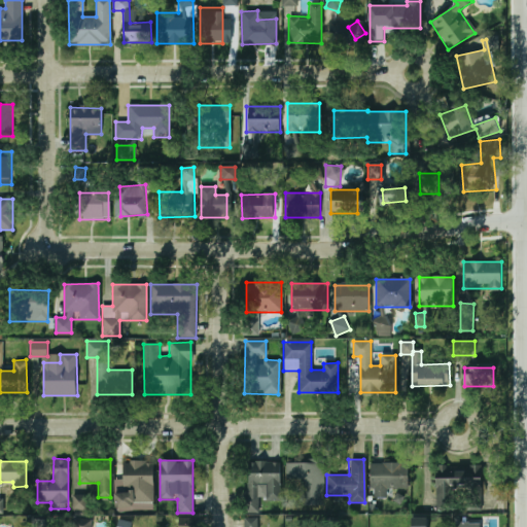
[(123,488),(154,488),(154,461),(123,461),(123,488)]
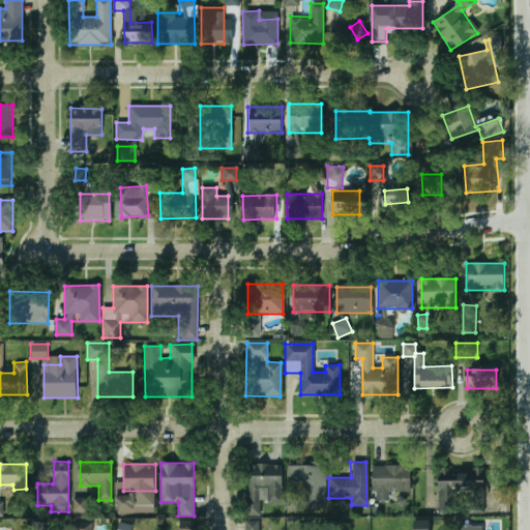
[(282,504),(282,464),(245,464),(245,517),(263,517),(263,504),(282,504)]
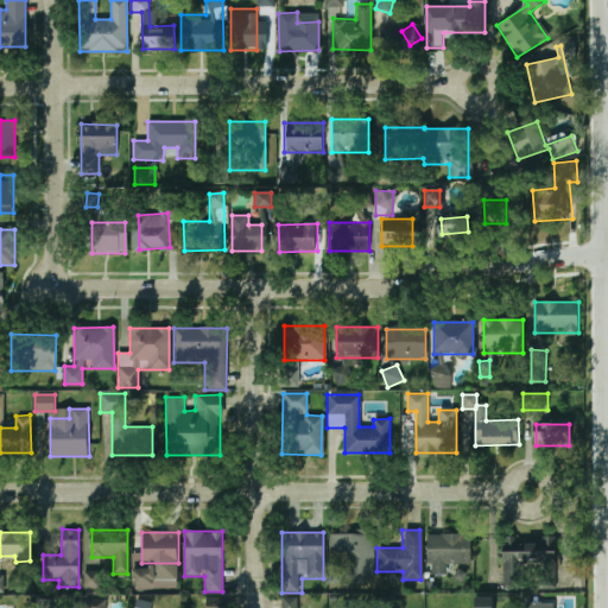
[(372,582),(372,533),(329,533),(329,555),(346,555),(346,582),(372,582)]
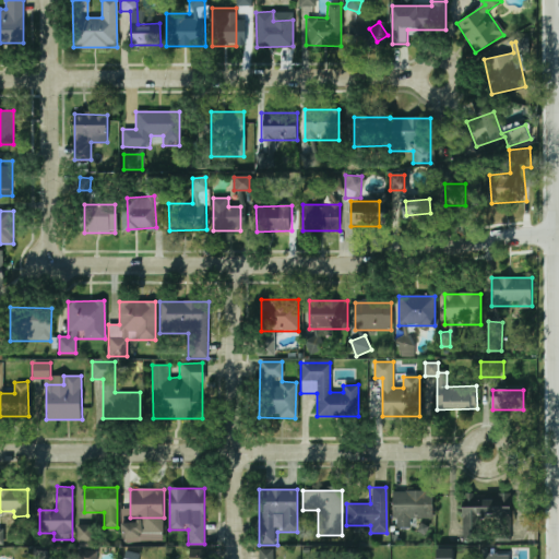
[(424,491),(393,491),(393,530),(413,530),(413,518),(424,518),(424,491)]
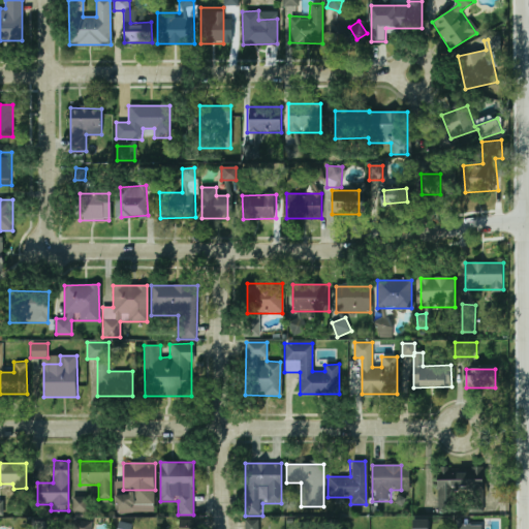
[(483,466),(438,466),(438,512),(459,512),(459,497),(468,497),(468,509),(484,509),(483,466)]
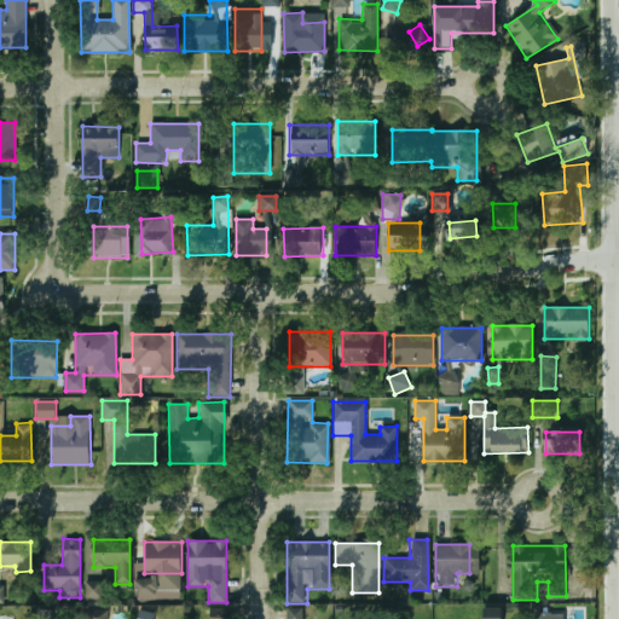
[(102,599),(102,582),(86,582),(86,599),(102,599)]
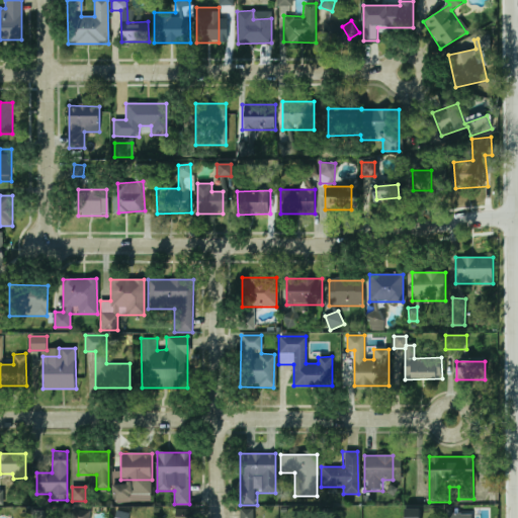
[(253,509),(240,509),(240,517),(253,517),(253,509)]
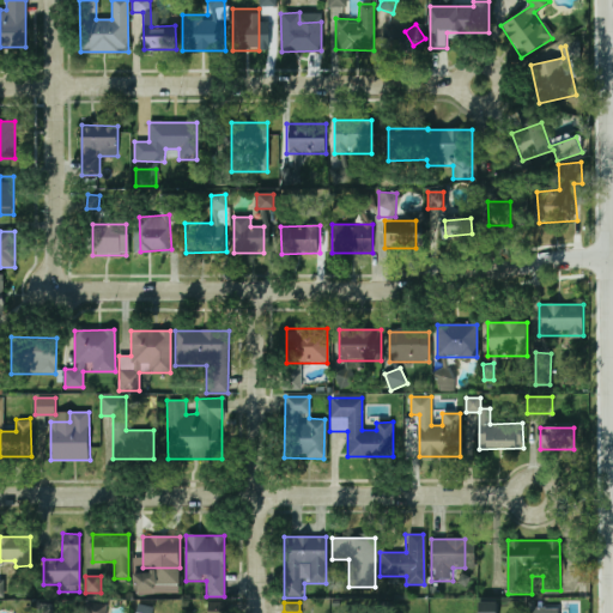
[(496,612),(503,612),(503,602),(479,602),(479,612),(496,612)]
